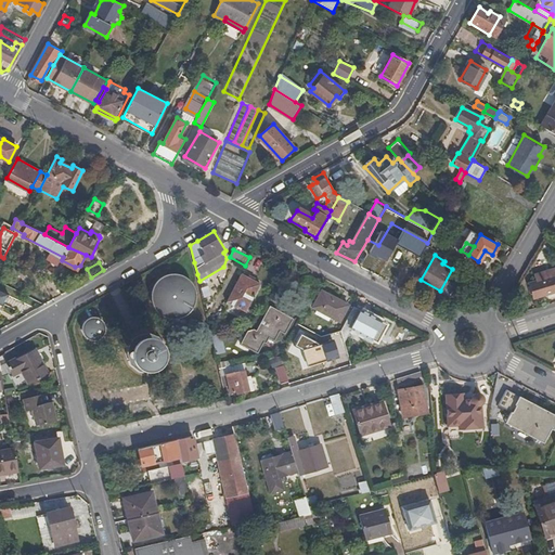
[(536,298),(554,292),(554,268),(550,270),(553,279),(539,283),(531,285),(536,298)]
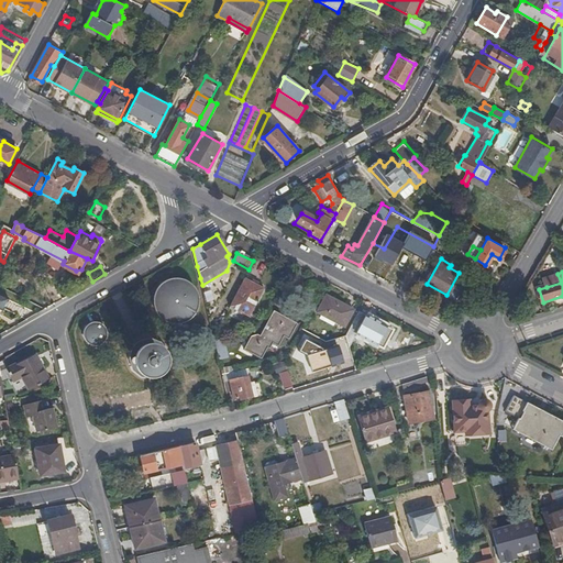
[(561,283),(558,274),(543,278),(547,287),(561,283)]
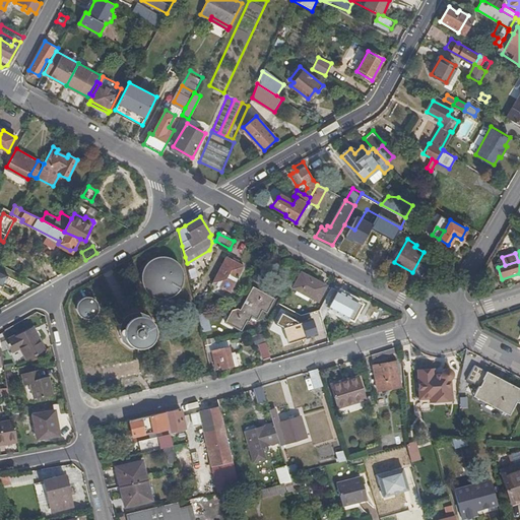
[(226,255),(212,280),(231,289),(244,264),(226,255)]
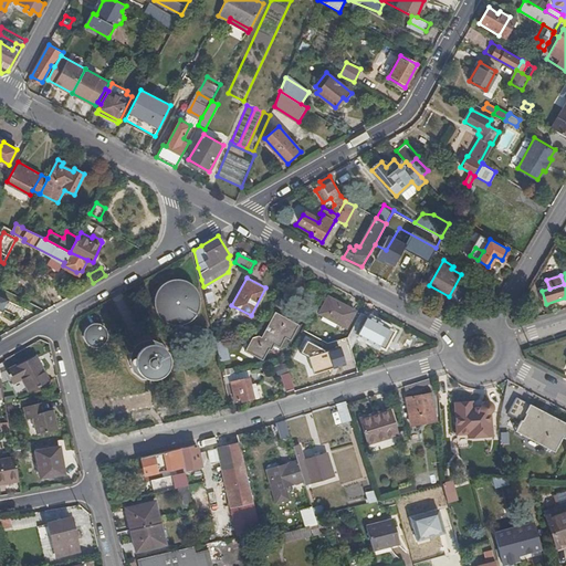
[(201,305),(201,302),(201,299),(200,295),(199,292),(198,289),(195,285),(191,283),(189,281),(186,280),(182,279),(179,279),(175,279),(171,280),(168,281),(165,283),(163,285),(159,289),(158,292),(157,294),(156,297),(156,300),(156,304),(156,308),(158,312),(160,315),(163,318),(166,321),(168,322),(171,324),(175,324),(177,324),(181,324),(184,324),(187,323),(191,321),(194,318),(195,318),(197,315),(199,312),(200,308),(201,305)]
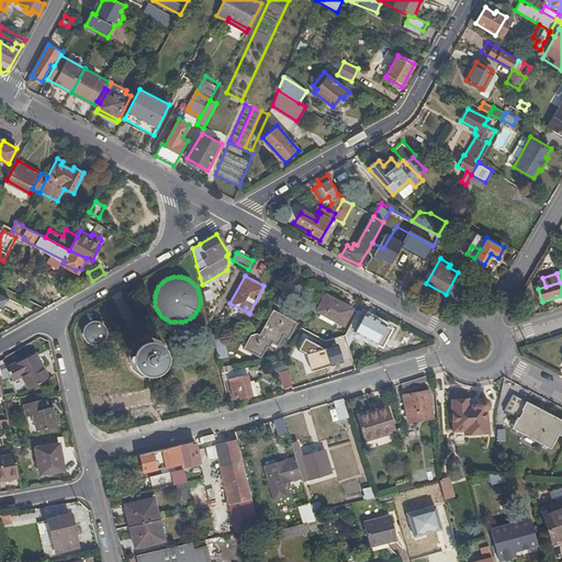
[(0,305),(3,308),(10,298),(0,292),(0,305)]
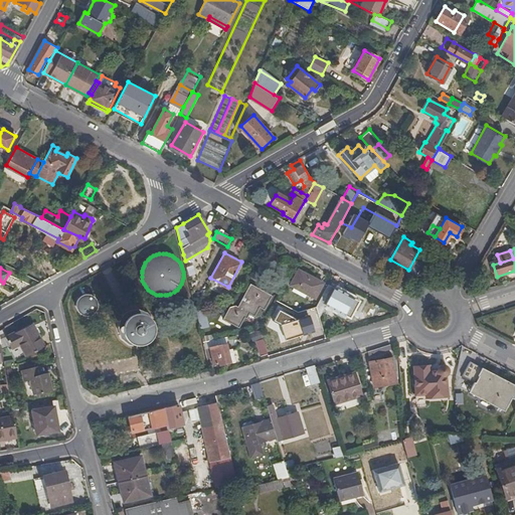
[(292,284),(316,297),(324,283),(299,269),(292,284)]
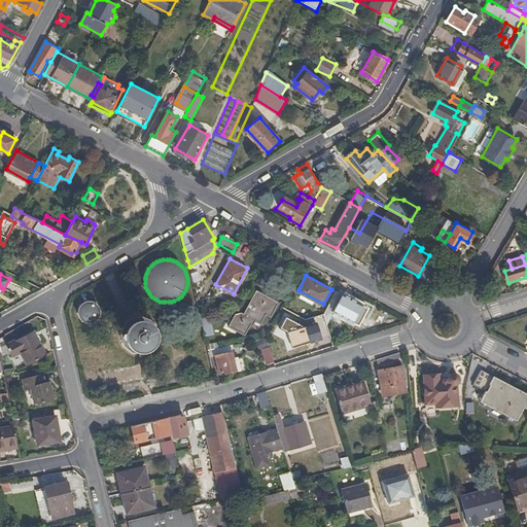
[(230,325),(246,334),(250,325),(252,326),(255,320),(261,322),(266,314),(271,316),(278,302),(258,290),(251,303),(250,302),(244,313),(240,311),(236,313),(230,325)]
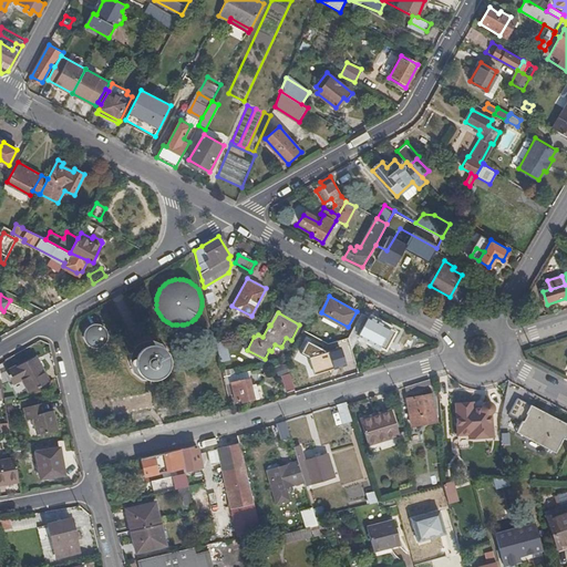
[(397,331),(362,313),(350,337),(352,347),(359,334),(387,349),(397,331)]
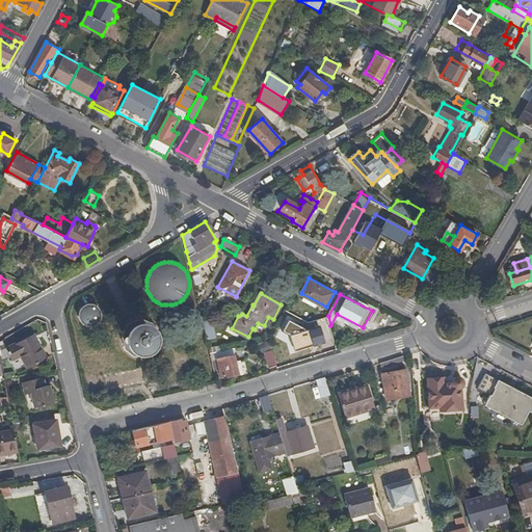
[(100,322),(104,314),(100,304),(89,301),(81,306),(78,315),(81,323),(91,326),(100,322)]
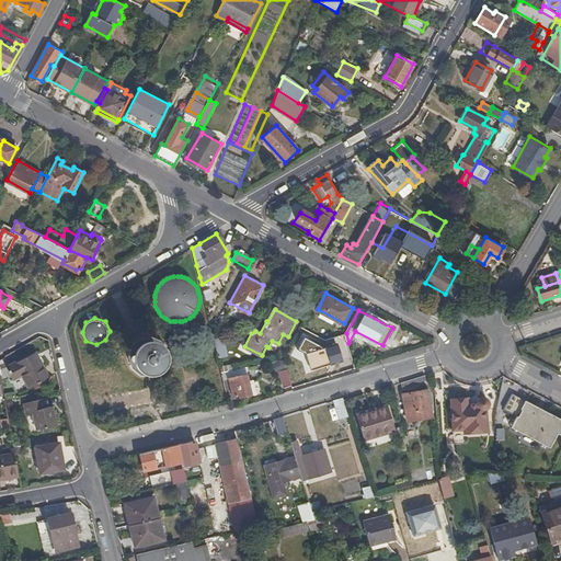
[(134,366),(144,374),(152,374),(163,368),(168,358),(168,348),(162,339),(151,335),(140,338),(133,345),(130,356),(134,366)]
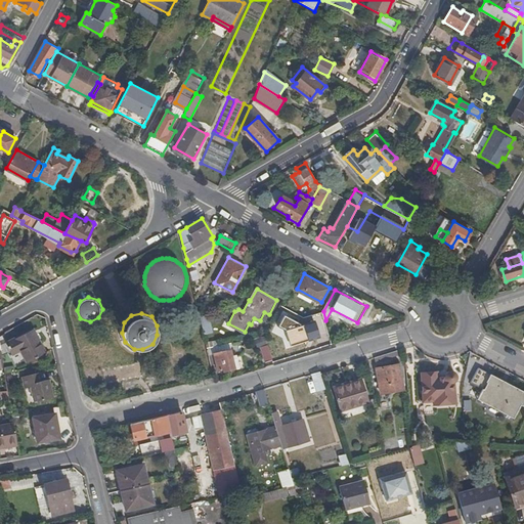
[(213,332),(210,313),(201,315),(205,334),(213,332)]
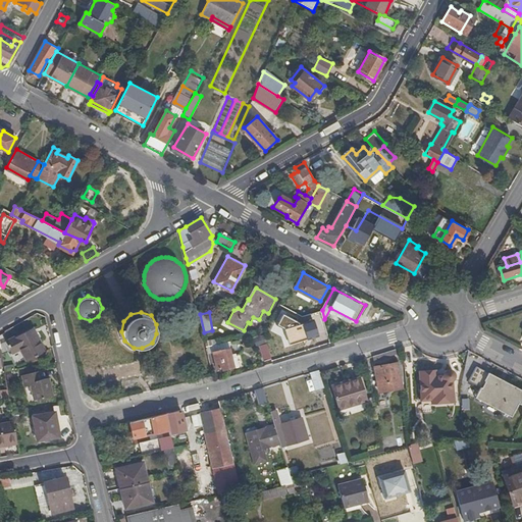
[(19,364),(47,350),(46,349),(44,349),(38,338),(41,336),(38,331),(35,332),(31,327),(8,341),(13,352),(12,353),(19,364)]
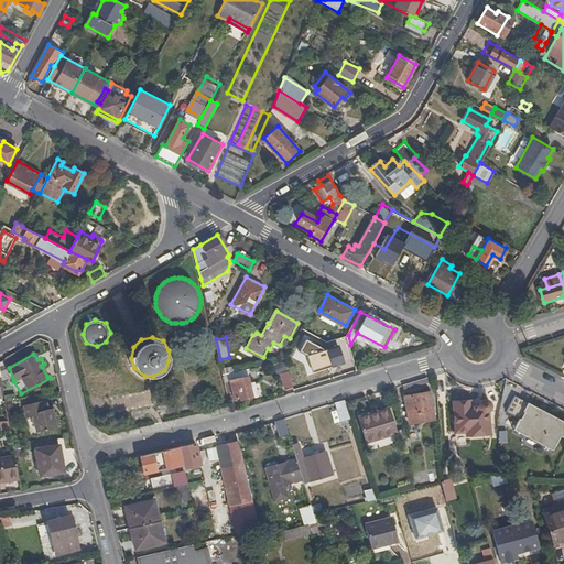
[(294,387),(290,370),(286,361),(279,362),(278,362),(284,389),(294,387)]
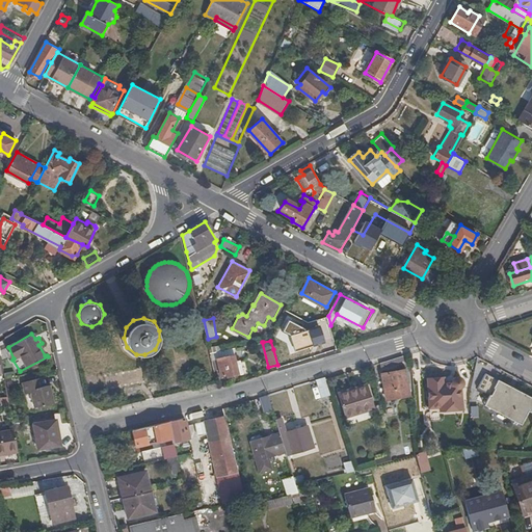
[(235,353),(236,349),(236,347),(211,351),(213,360),(217,358),(216,357),(235,353)]
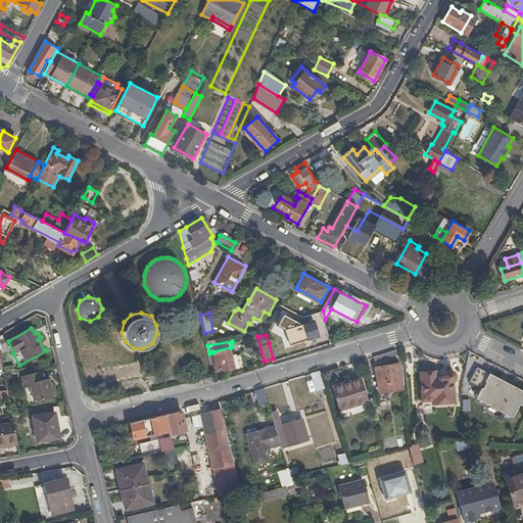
[(224,370),(240,366),(237,352),(233,352),(232,346),(231,347),(212,351),(214,352),(209,353),(211,363),(216,362),(217,370),(223,368),(224,370)]
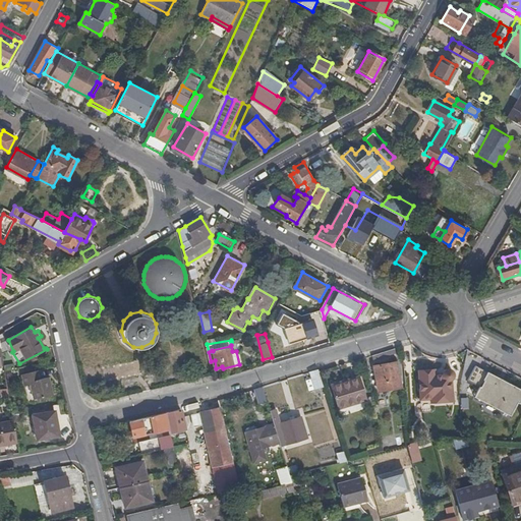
[(374,366),(381,392),(403,387),(397,361),(374,366)]
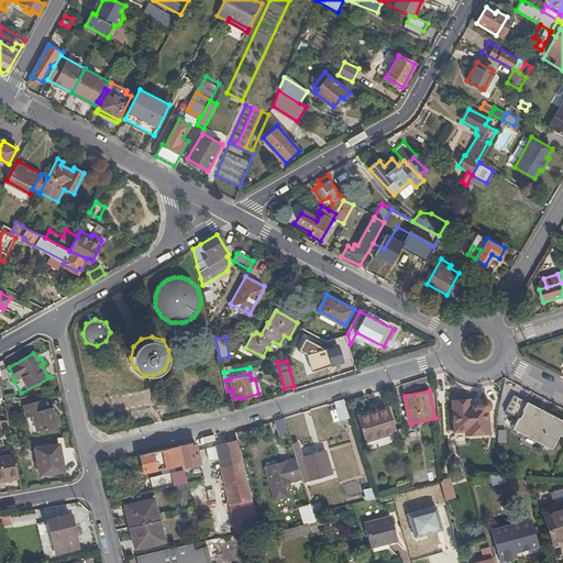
[(562,430),(562,421),(514,396),(506,410),(518,417),(512,429),(551,449),(558,434),(561,437),(562,430)]
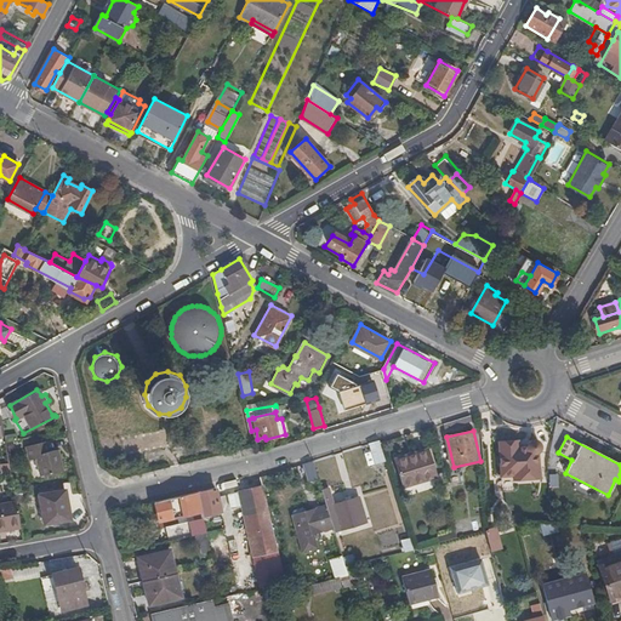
[(502,474),(541,471),(539,442),(536,439),(534,438),(530,439),(529,442),(529,444),(523,445),(523,440),(499,442),(502,474)]
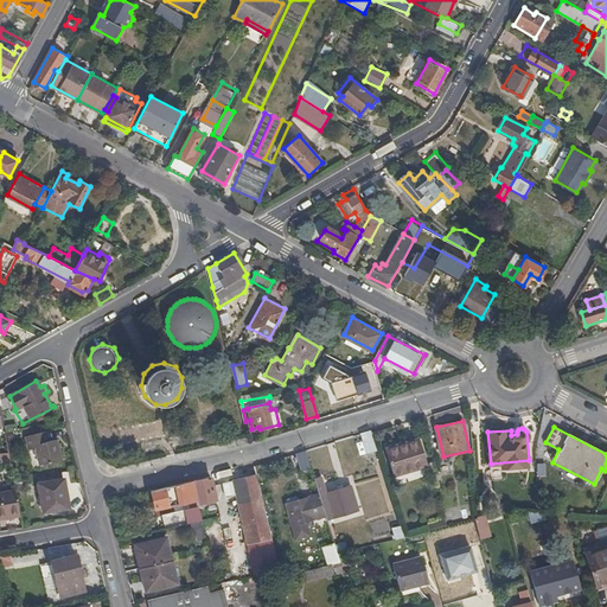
[(371,429),(362,432),(366,446),(376,442),(372,430),(371,429)]
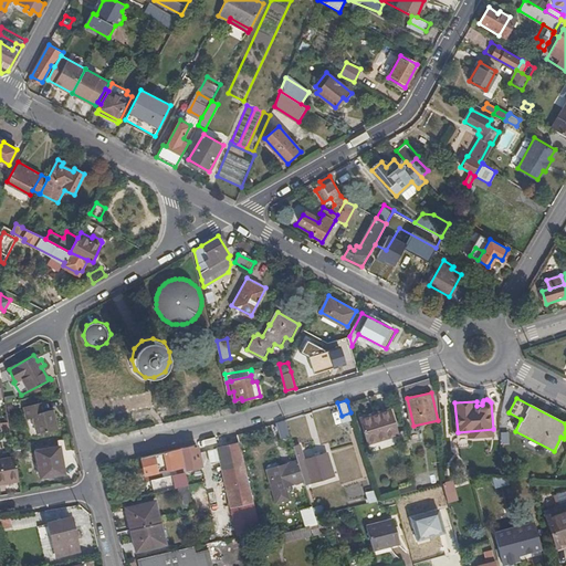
[(42,410),(40,401),(25,405),(28,417),(34,416),(39,431),(58,427),(53,408),(48,409),(42,410)]
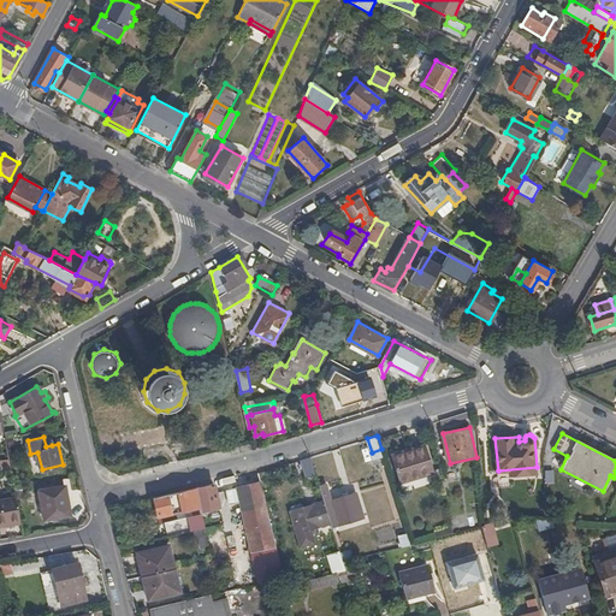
[(394,456),(402,484),(433,474),(425,446),(394,456)]
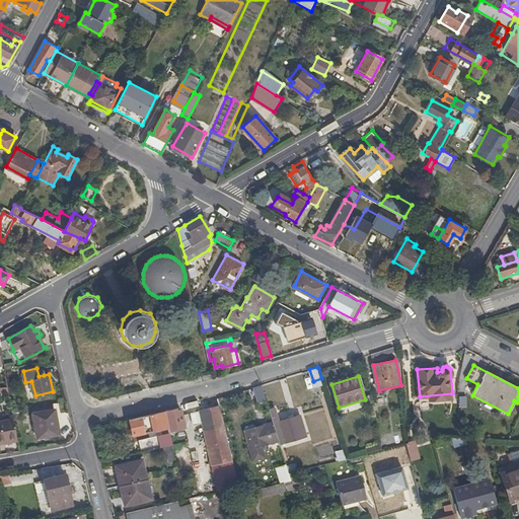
[(321,378),(313,381),(314,387),(323,384),(321,378)]
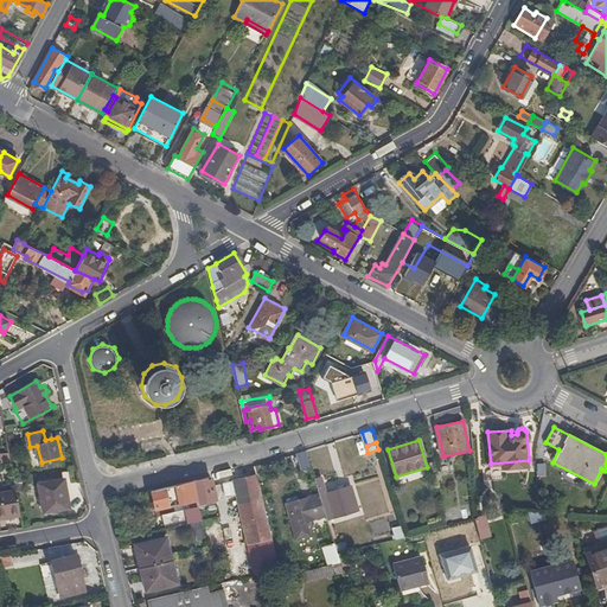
[(306,448),(298,451),(302,470),(312,467),(306,448)]
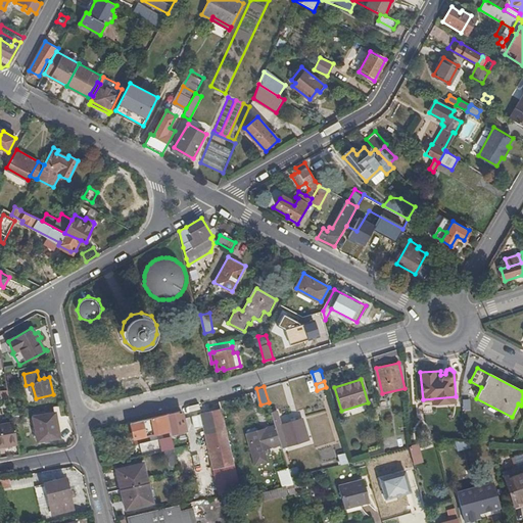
[(3,396),(4,405),(12,402),(10,395),(3,396)]
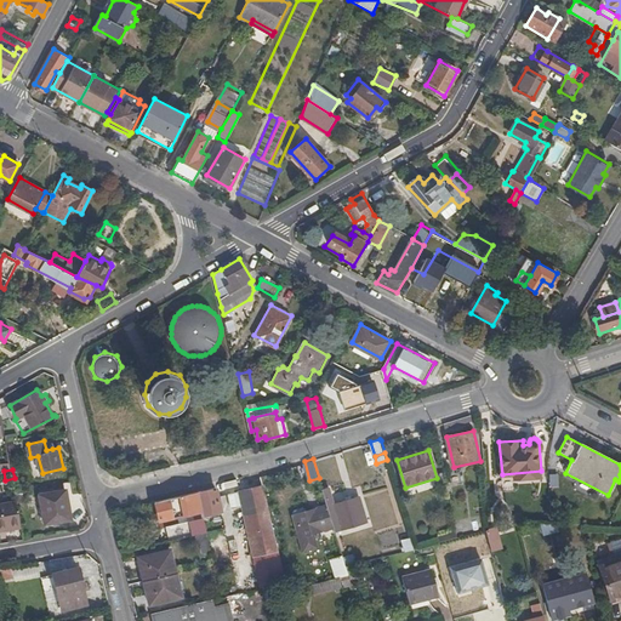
[(275,533),(265,483),(224,493),(229,510),(243,507),(261,586),(288,580),(275,533)]
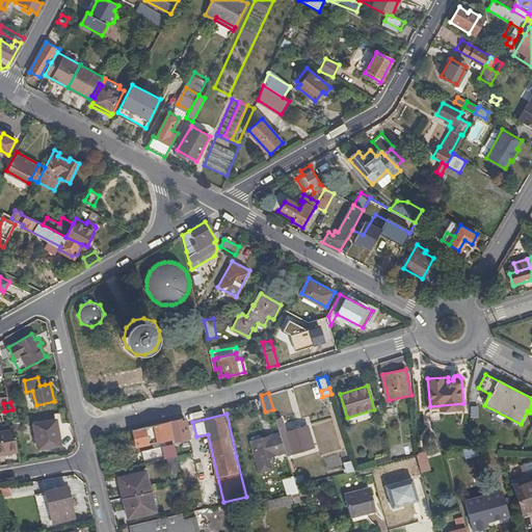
[(286,414),(275,417),(281,432),(286,452),(287,453),(314,446),(308,424),(290,429),(286,414)]
